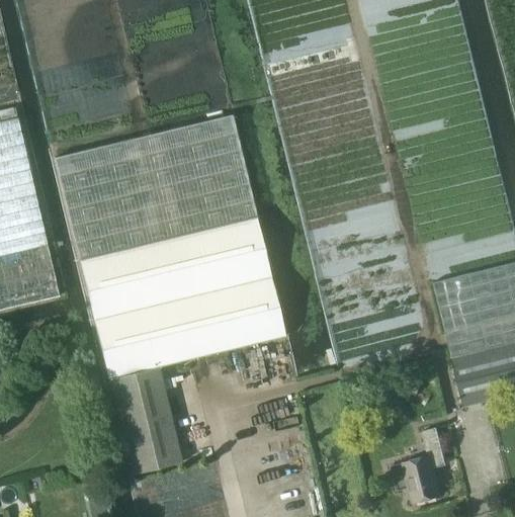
[(55,158),(79,257),(257,214),(234,115),(55,158)]
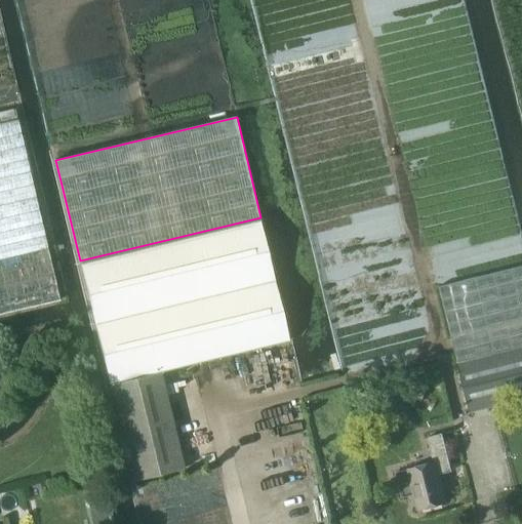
[(0,123),(0,314),(62,299),(19,119),(0,123)]
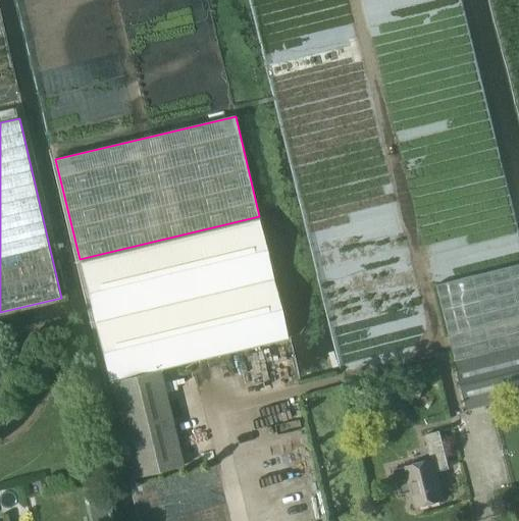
[(88,279),(112,381),(161,369),(194,361),(289,339),(259,218),(84,261),(88,279)]
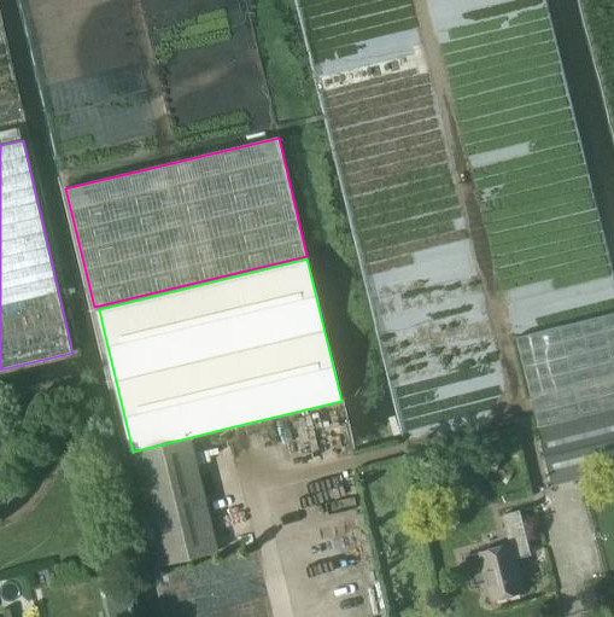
[(541,423),(542,428),(613,409),(613,312),(519,336),(541,423)]
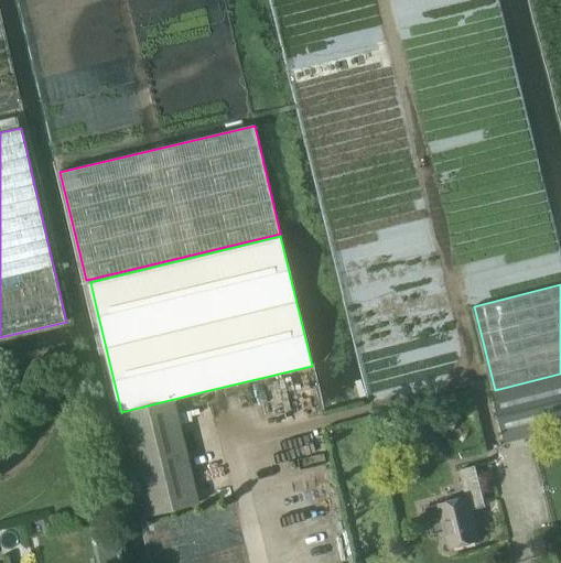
[(560,374),(495,390),(508,442),(560,429),(560,374)]
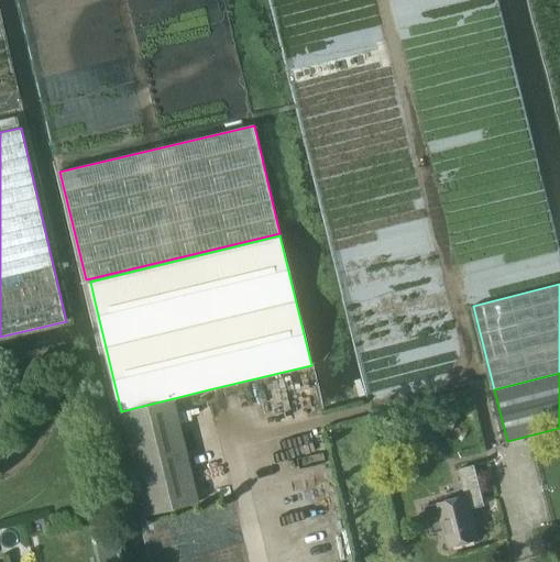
[(174,398),(121,411),(146,515),(199,502),(174,398)]
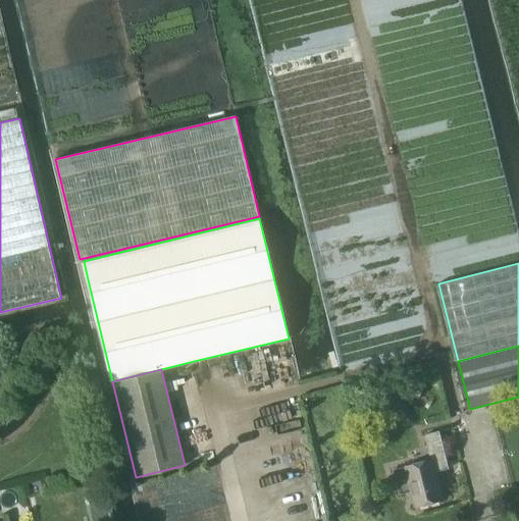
[(439,471),(452,468),(443,430),(428,434),(434,460),(409,467),(418,506),(447,500),(439,471)]
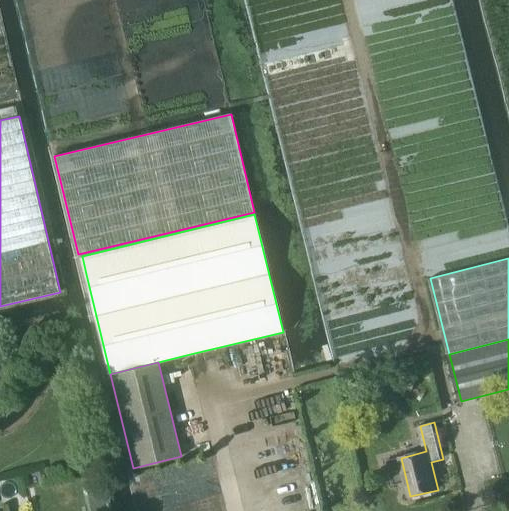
[(114,510),(108,484),(89,488),(94,510),(114,510)]
